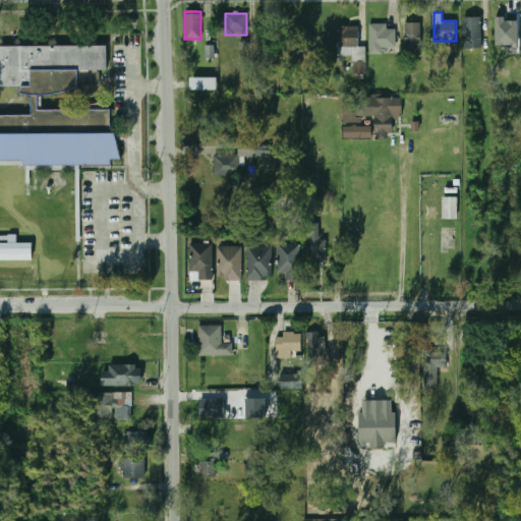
[(498,15),(498,41),(517,41),(517,15),(498,15)]
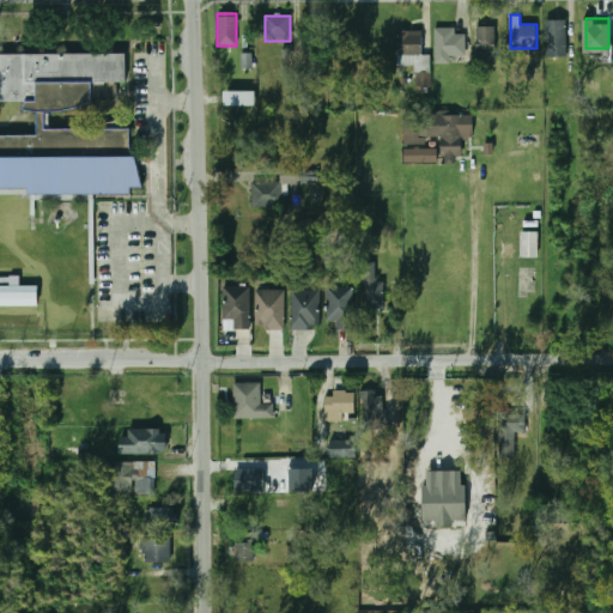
[(566,19),(546,19),(546,58),(566,58),(566,19)]
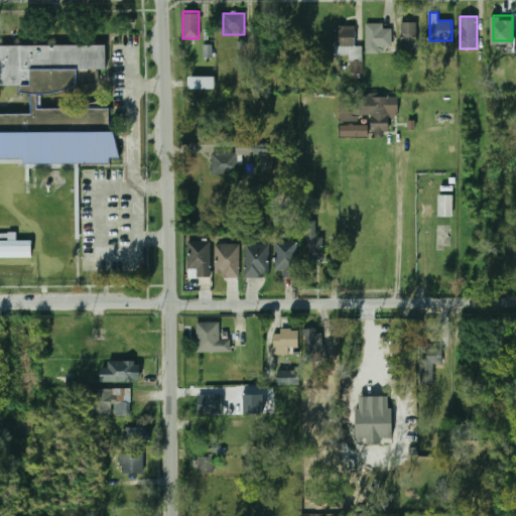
[(418,22),(401,22),(401,49),(418,49),(418,22)]
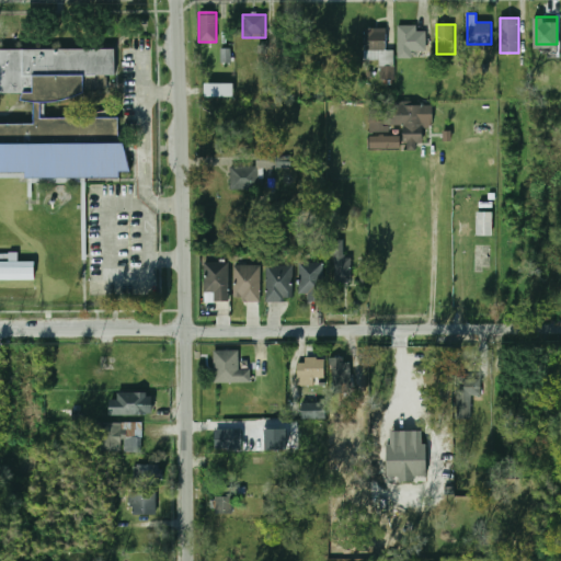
[(398,57),(425,57),(425,27),(398,27),(398,57)]
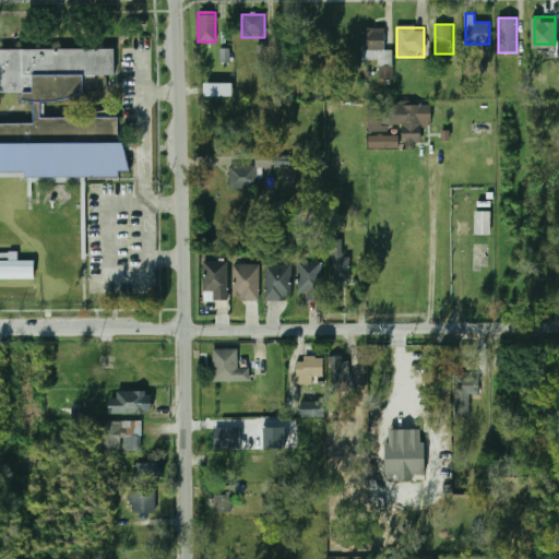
[(392,50),(384,50),(384,28),(363,28),(363,60),(379,60),(379,79),(392,79),(392,50)]
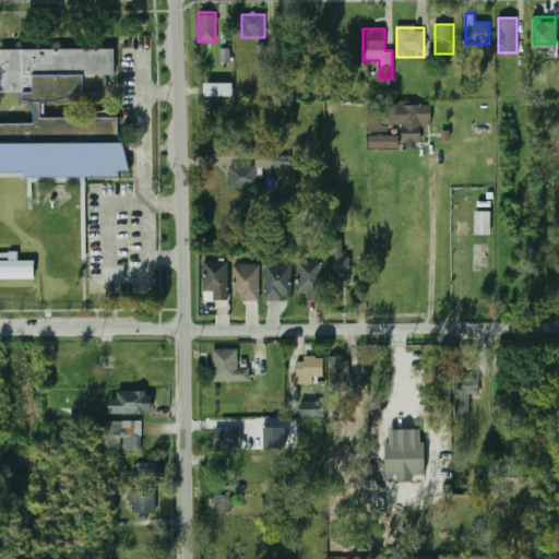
[(0,47),(114,49),(115,74),(106,74),(106,87),(84,87),(84,92),(70,97),(50,100),(40,103),(40,116),(118,117),(118,140),(122,140),(130,169),(119,169),(119,176),(24,176),(24,170),(0,170),(0,121),(33,122),(34,100),(21,98),(22,93),(0,92),(0,47)]
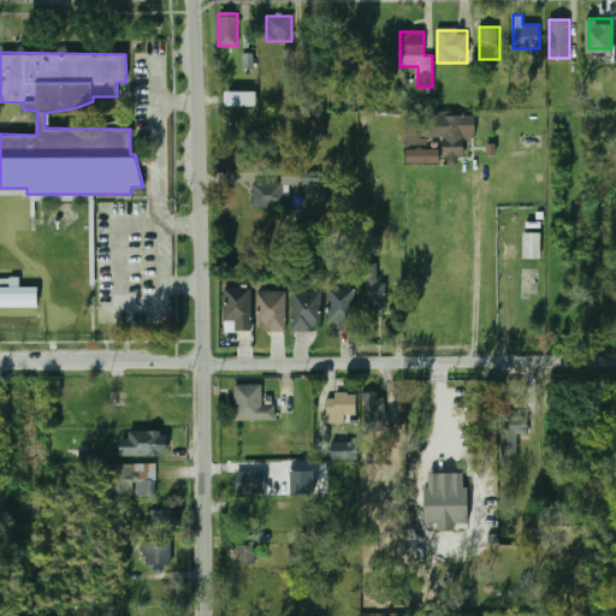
[(243,69),(254,69),(254,53),(243,54),(243,69)]
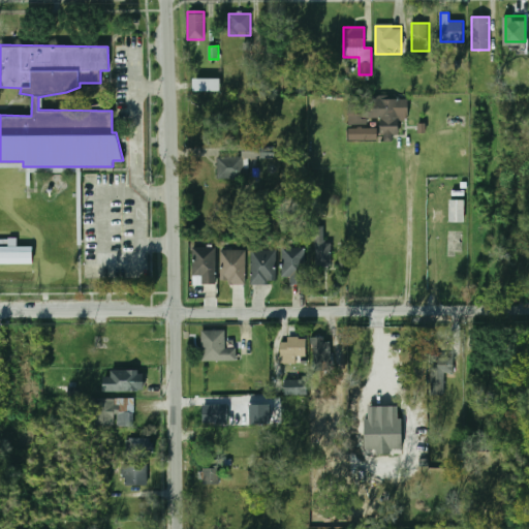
[(221,92),(221,80),(197,80),(197,92),(221,92)]
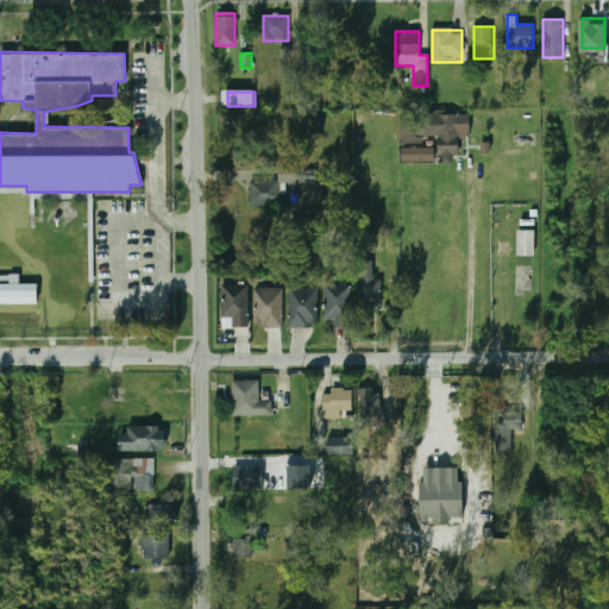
[(401,136),(437,136),(438,158),(458,157),(457,133),(469,133),(469,112),(401,112),(401,136)]
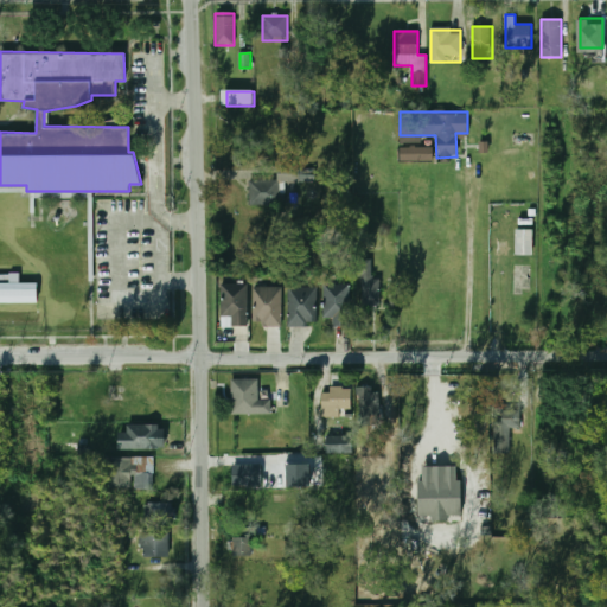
[(400,161),(433,161),(433,146),(400,146),(400,161)]
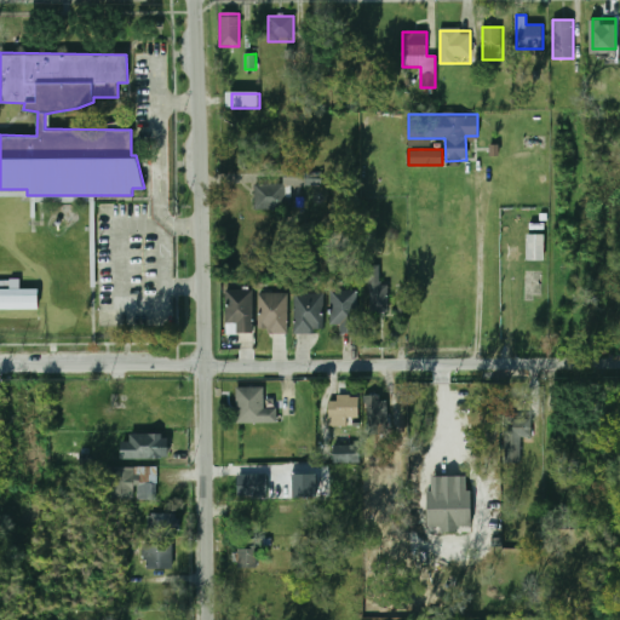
[(253,210),(285,210),(285,187),(321,187),(321,171),(283,171),(283,184),(253,184),(253,210)]
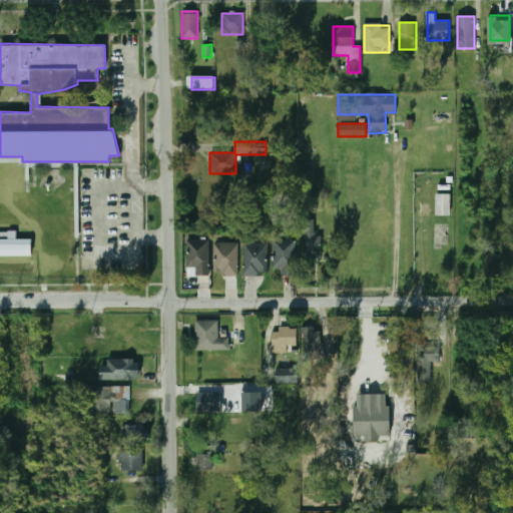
[(450,215),(451,194),(436,193),(436,215),(450,215)]
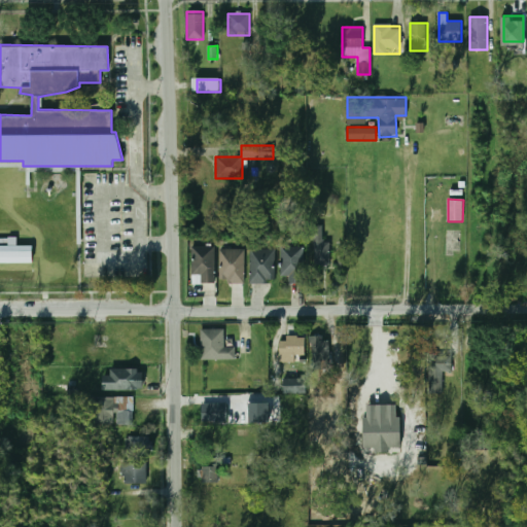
[(330,266),(330,240),(314,240),(314,266),(330,266)]
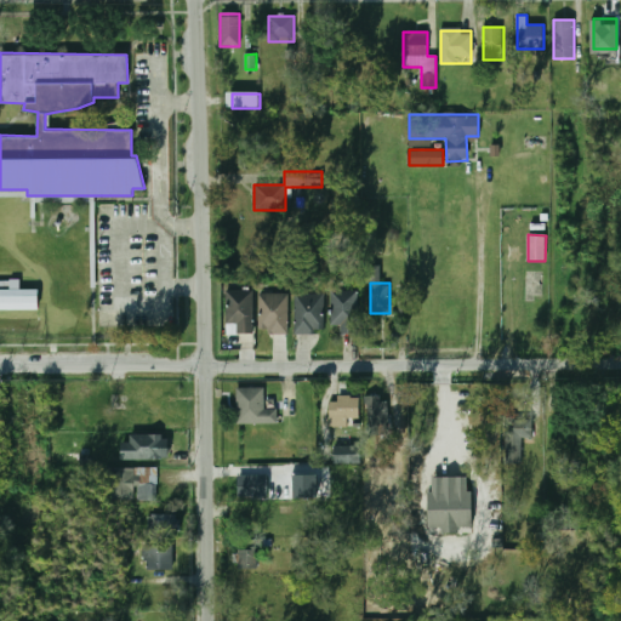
[(38,309),(0,309),(0,290),(38,290),(38,309)]
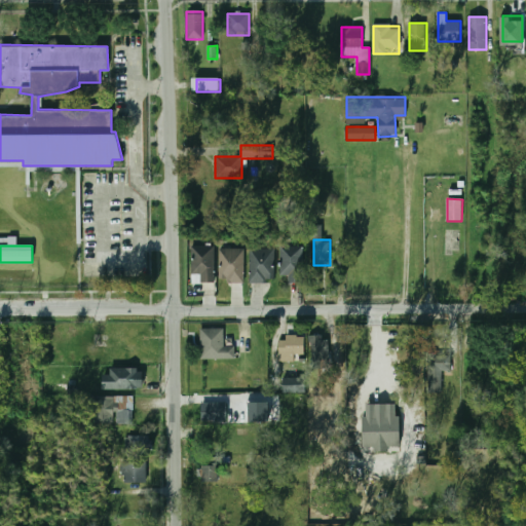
[(213,247),(190,247),(190,285),(213,285),(213,247)]
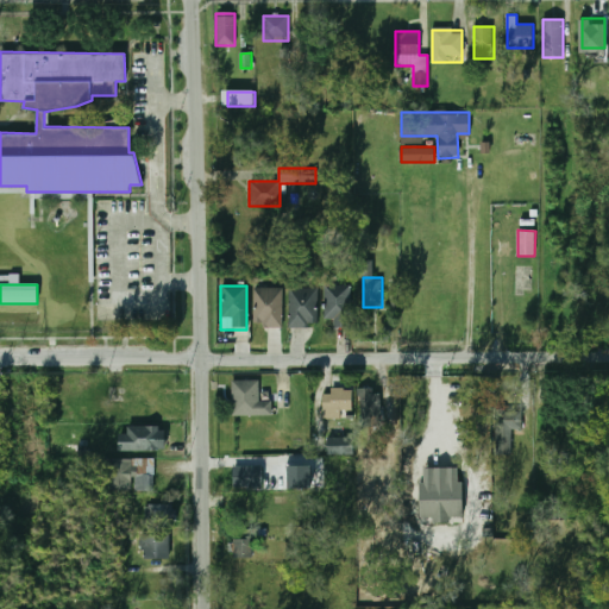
[(324,318),(333,318),(333,327),(350,327),(350,286),(324,286),(324,318)]
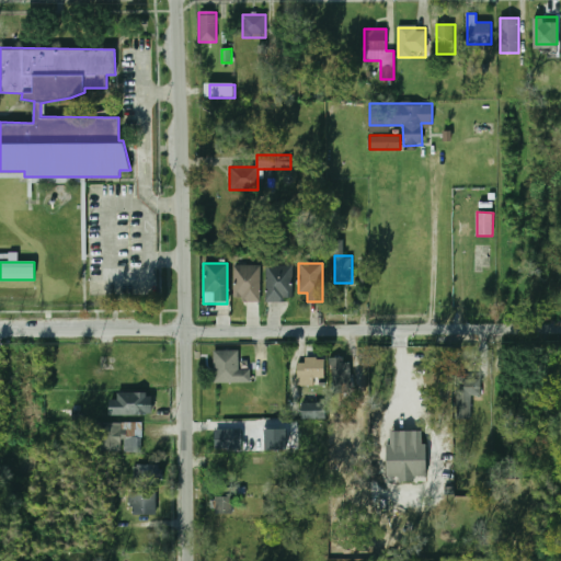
[(260,302),(260,265),(232,265),(232,302),(260,302)]
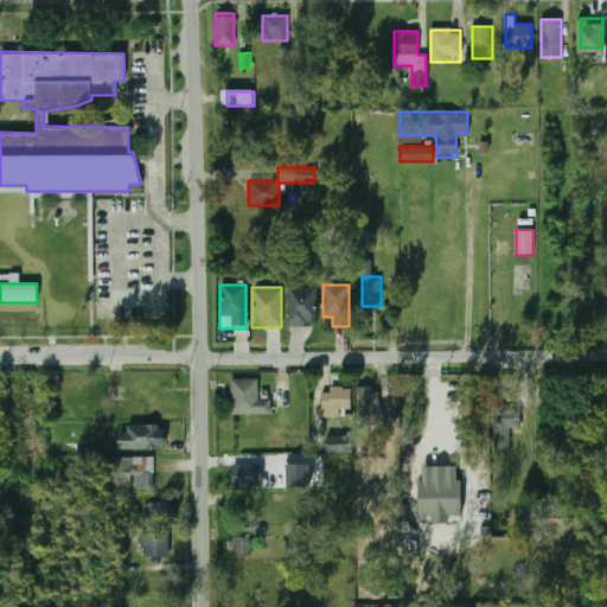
[(315,287),(287,287),(287,326),(315,326),(315,287)]
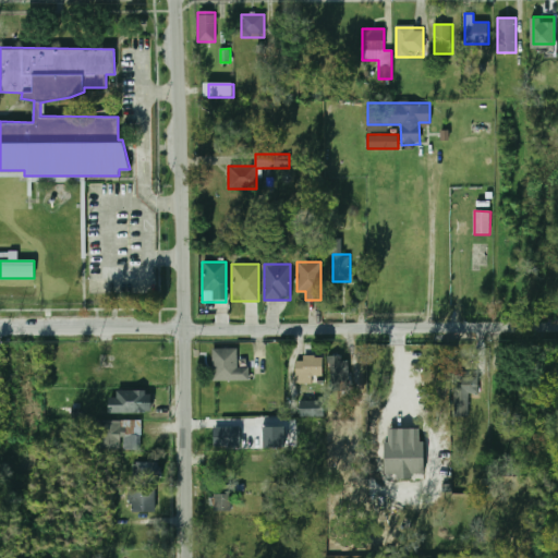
[(237,350),(213,350),(213,381),(249,381),(249,367),(237,367),(237,350)]
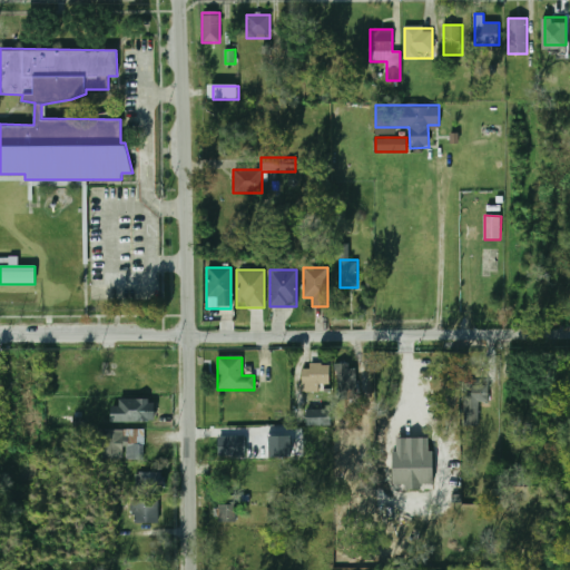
[(356,401),(355,364),(335,364),(337,402),(356,401)]
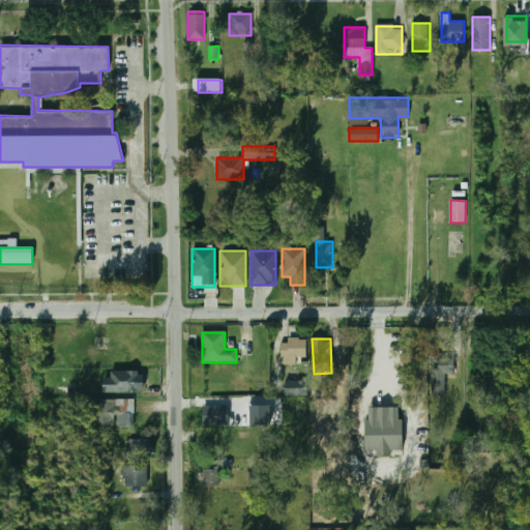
[(281,360),(306,360),(306,340),(281,340),(281,360)]
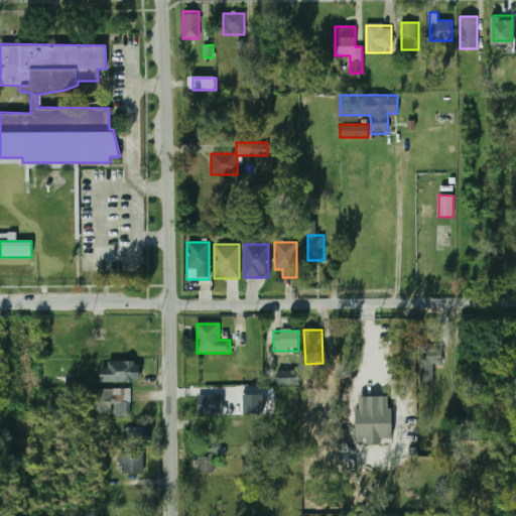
[(442,347),(420,347),(420,385),(432,385),(432,364),(442,364),(442,347)]
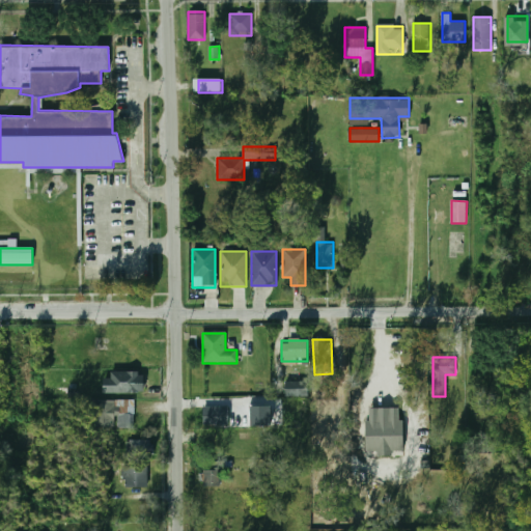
[(145,393),(145,372),(111,372),(111,379),(104,379),(104,393),(145,393)]
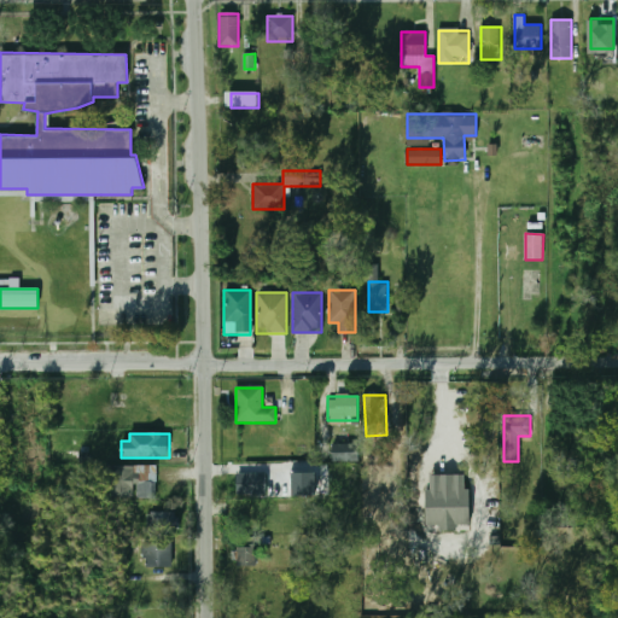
[(359,444),(331,444),(331,461),(359,461),(359,444)]
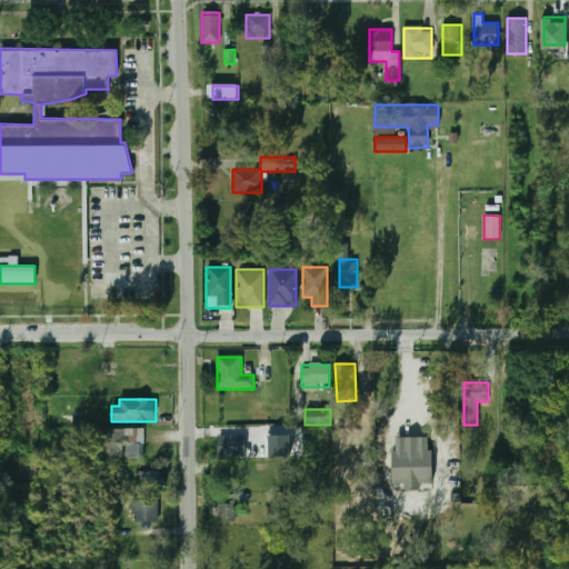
[(125,459),(142,460),(143,429),(92,429),(91,458),(125,458),(125,459)]
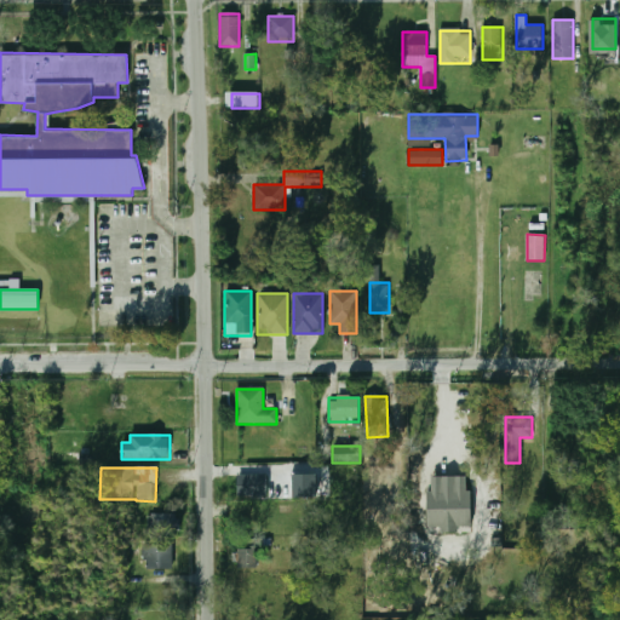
[(317,474),(293,474),(293,498),(316,498),(317,474)]
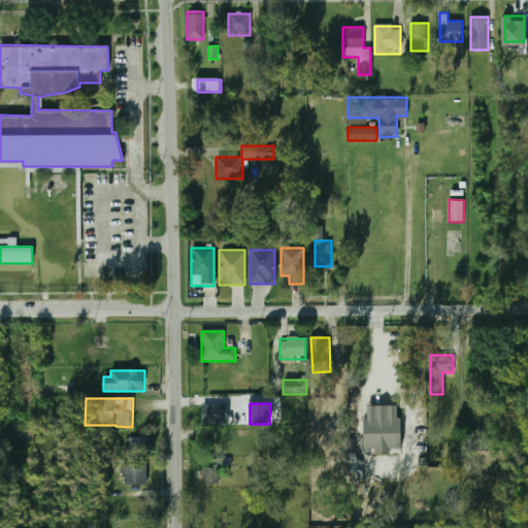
[(201,405),(201,422),(228,422),(228,405),(201,405)]
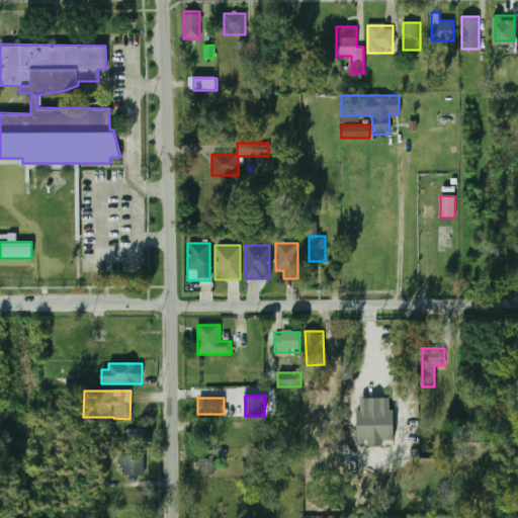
[(393,442),(393,401),(356,401),(356,442),(393,442)]
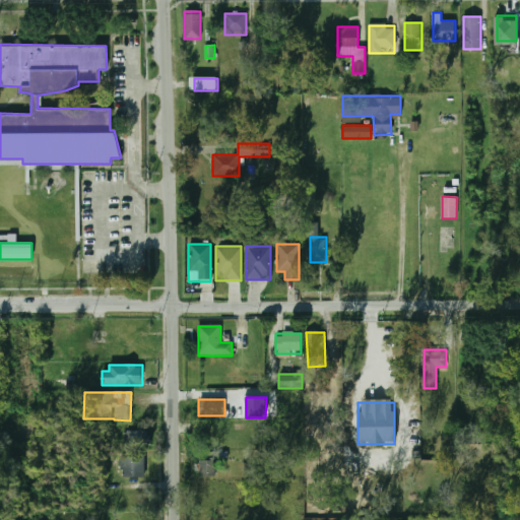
[(122,432),(122,449),(150,449),(150,432),(122,432)]
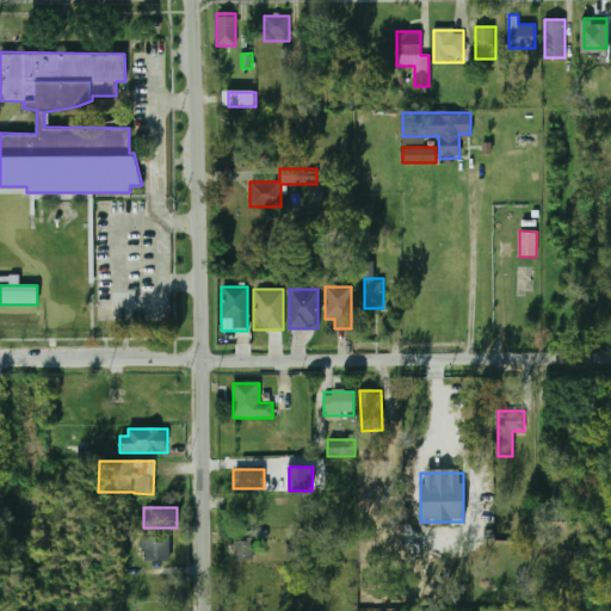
[(170,561),(170,538),(141,538),(141,561),(170,561)]
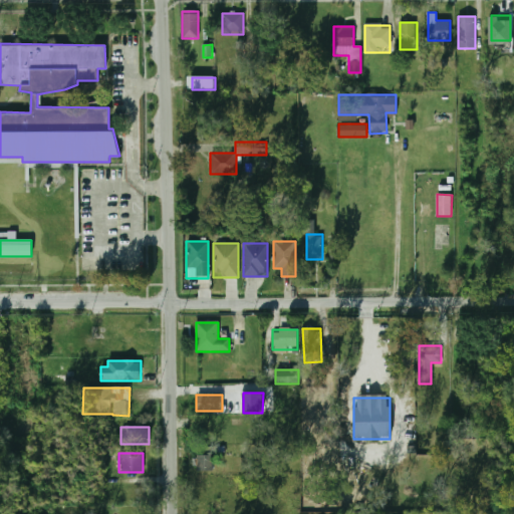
[(213,471),(213,456),(196,456),(196,471),(213,471)]
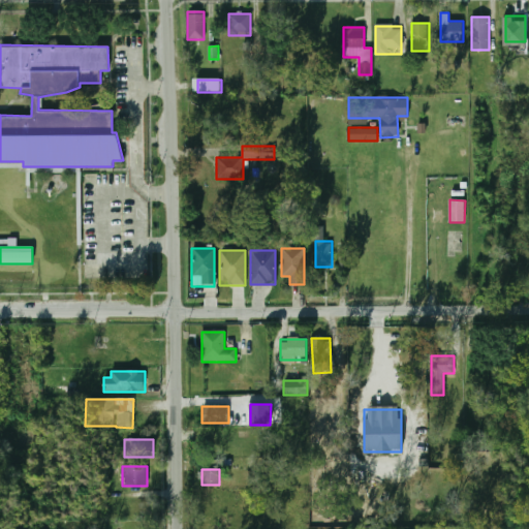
All buildings are outlined.
